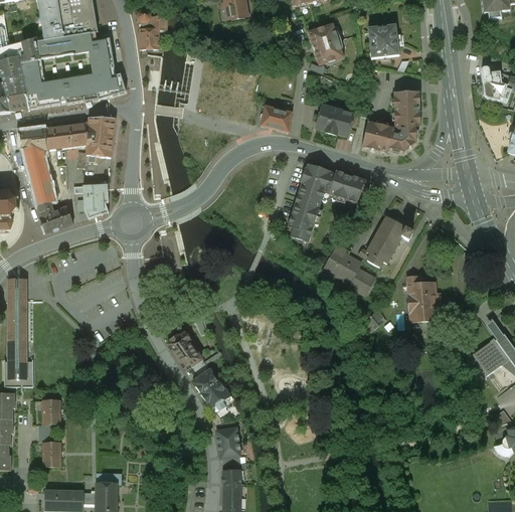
[(37,0),(44,40),(96,32),(98,31),(93,0),(37,0)]
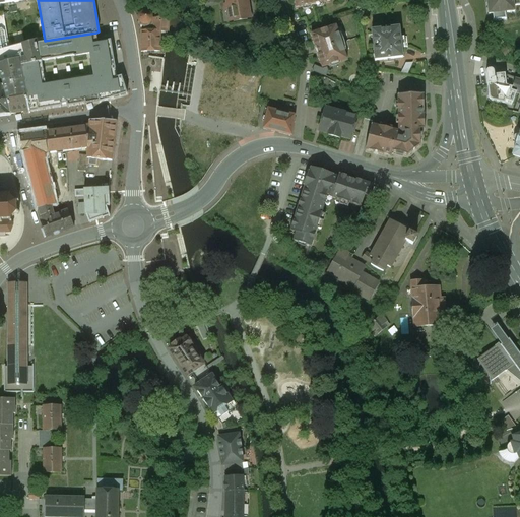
[(229,0),(229,1),(230,9),(231,16),(249,14),(247,0),(229,0)]
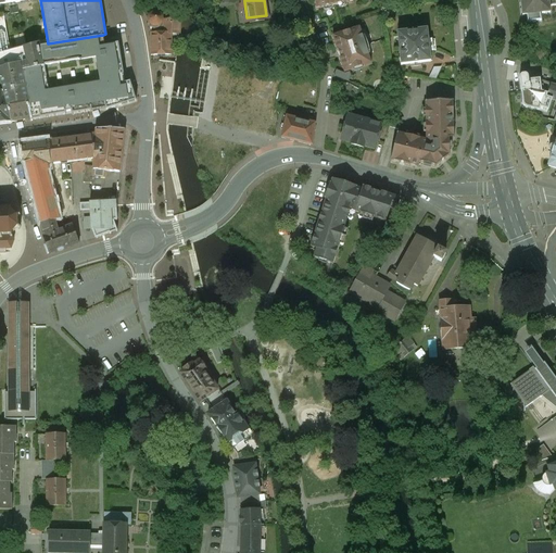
[(520,0),(521,12),(527,12),(527,20),(540,19),(539,11),(550,10),(548,3),(555,2),(555,1),(555,0),(520,0)]
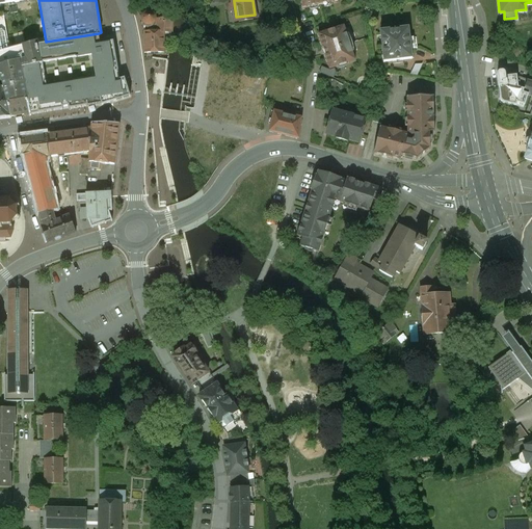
[(143,11),(141,14),(140,19),(141,22),(143,24),(148,26),(152,24),(154,21),(155,17),(153,14),(150,11),(145,10),(143,11)]
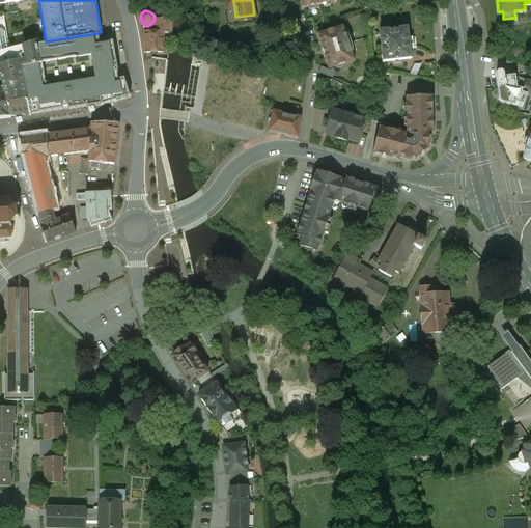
[(3,11),(0,11),(0,49),(9,47),(8,40),(3,11)]
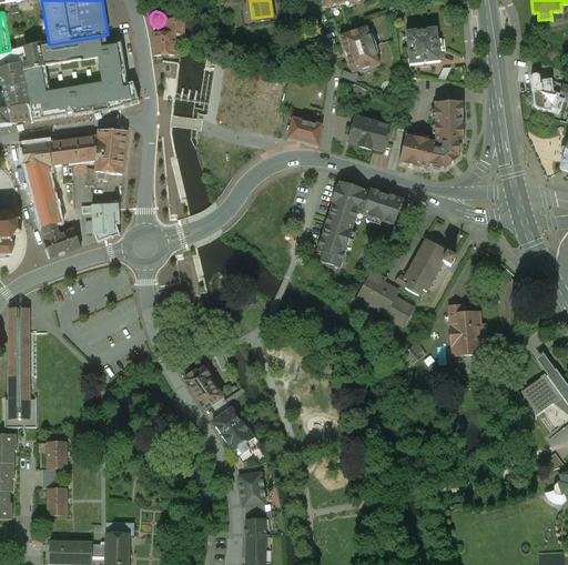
[(168,30),(174,30),(182,30),(182,21),(183,21),(183,14),(168,17),(168,30)]
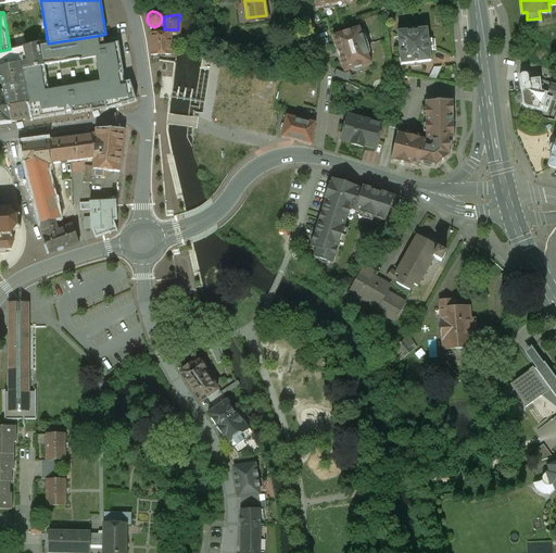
[(359,25),(332,35),(344,70),(351,67),(353,74),(365,71),(363,63),(370,61),(365,42),(359,25)]
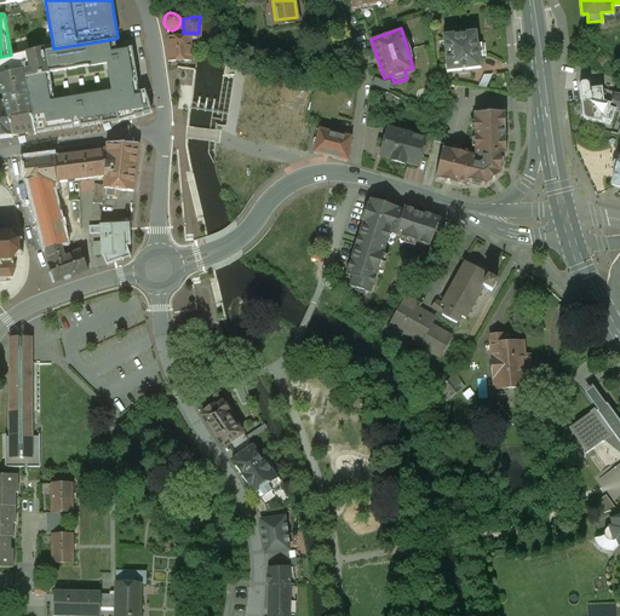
[(478,29),(443,33),(446,62),(442,62),(442,70),(457,69),(457,74),(470,73),(470,68),(481,67),(480,55),(478,40),(478,29)]
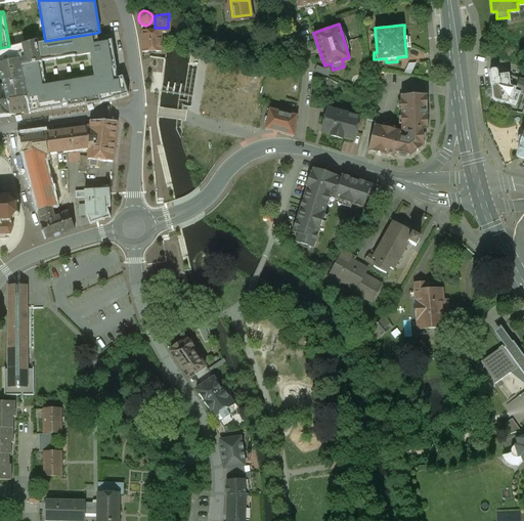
[(155,28),(141,29),(141,49),(162,48),(161,28),(155,28)]
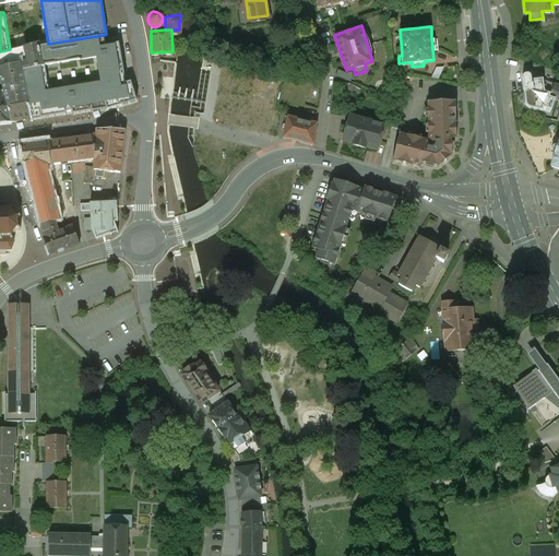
[(48,44),(40,45),(45,66),(23,70),(32,118),(67,113),(67,110),(72,109),(72,113),(107,107),(107,108),(138,99),(131,80),(126,82),(119,42),(106,44),(104,35),(48,44)]
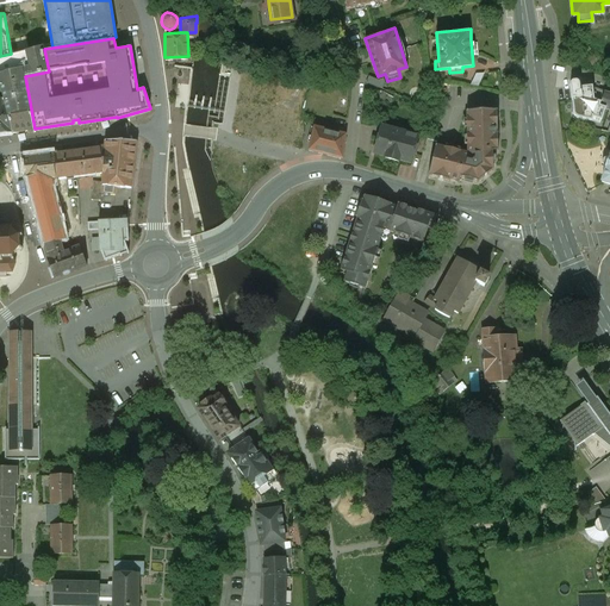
[(43,44),(11,54),(0,56),(0,82),(0,83),(4,97),(5,100),(29,95),(24,75),(48,72),(43,44)]
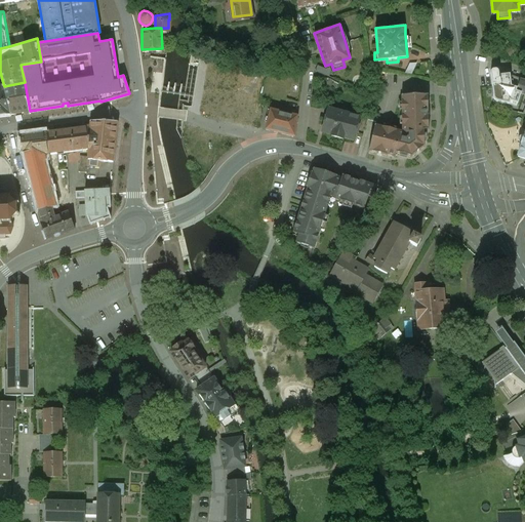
[(151,52),(150,71),(167,71),(167,52),(151,52)]
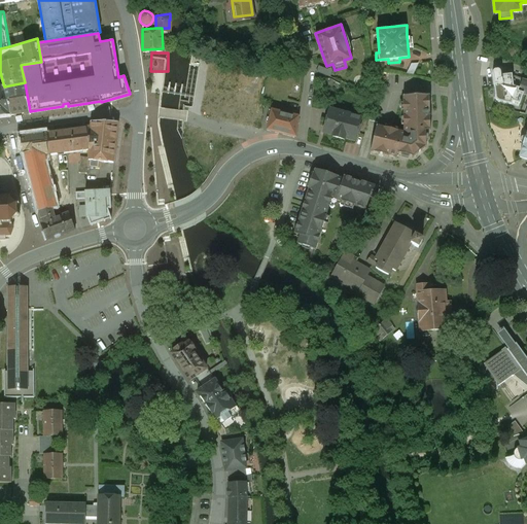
[(199,111),(264,126),(268,104),(234,97),(241,66),(229,63),(222,90),(204,85),(199,111)]
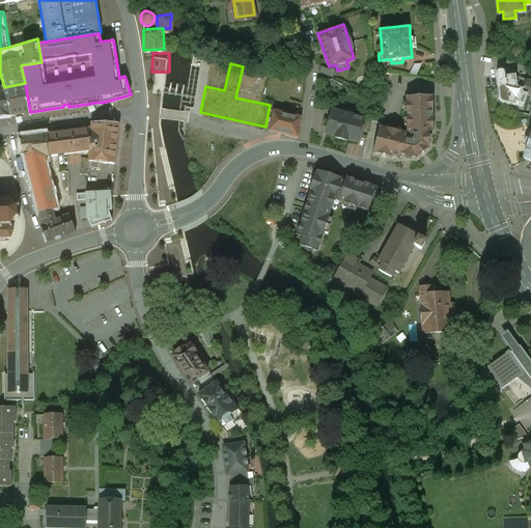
[(172,93),(175,73),(168,72),(167,77),(161,76),(161,82),(162,82),(161,93),(173,94),(173,103),(186,104),(187,94),(172,93)]
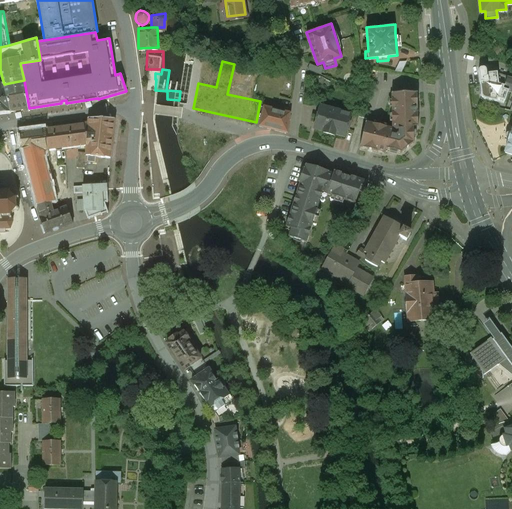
[(511,75),(497,70),(478,71),(480,97),(499,97),(499,82),(511,87),(511,75)]
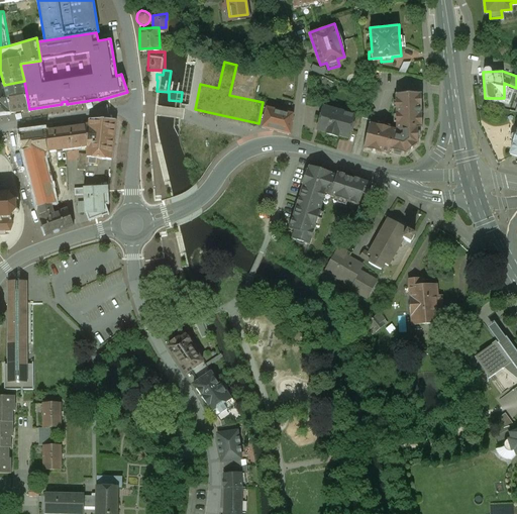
[(24,81),(4,85),(10,111),(23,109),(23,110),(28,109),(24,81)]
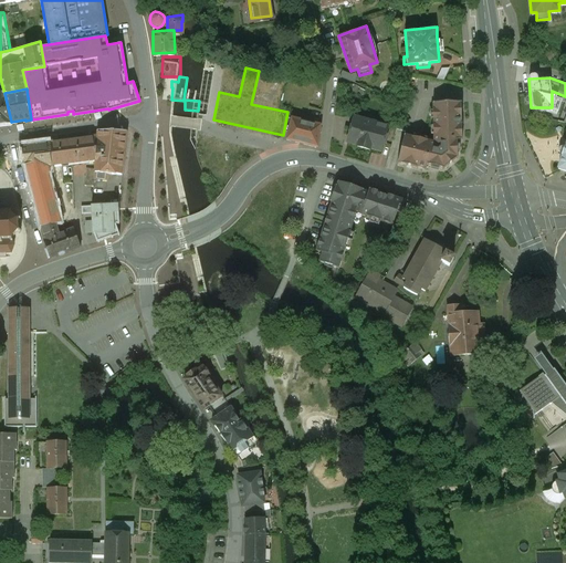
[(4,93),(3,90),(0,90),(0,123),(11,122),(4,93)]
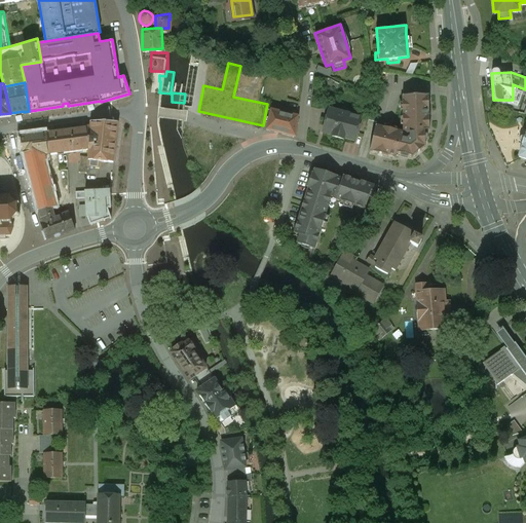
[(402,129),(402,94),(401,83),(384,83),(384,95),(373,95),(368,115),(377,118),(376,123),(402,129)]
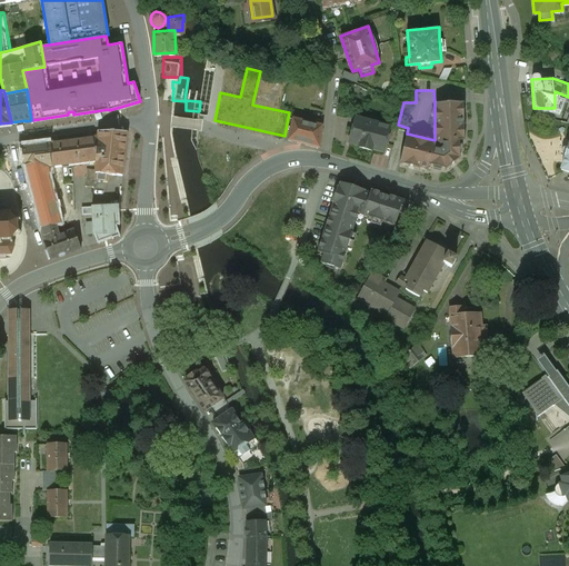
[(462,100),(435,101),(435,140),(407,133),(399,161),(428,169),(429,164),(446,168),(459,157),(459,138),(463,138),(462,100)]
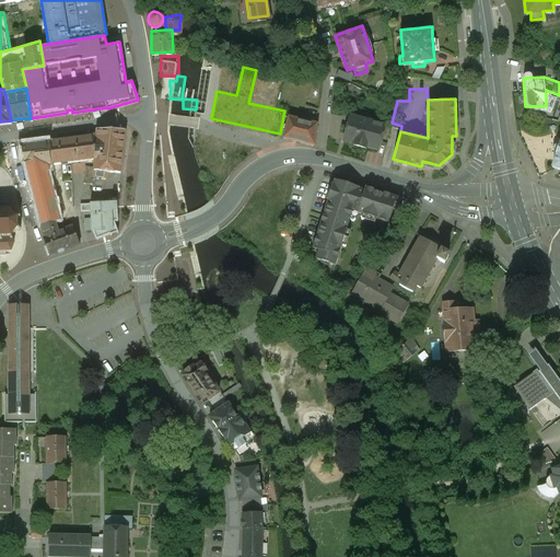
[(363,117),(351,114),(348,125),(345,124),(342,131),(346,132),(343,138),(354,141),(353,143),(365,147),(365,143),(376,147),(382,123),(372,119),(372,117),(364,115),(363,117)]
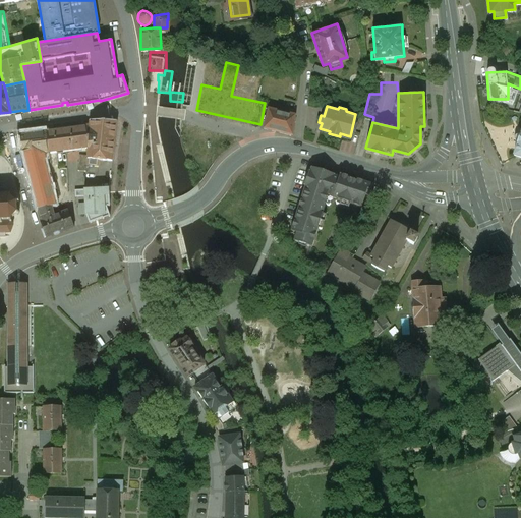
[(273,109),(266,107),(264,115),(267,116),(265,127),(292,134),(294,114),(282,111),(283,110),(274,108),(273,109)]
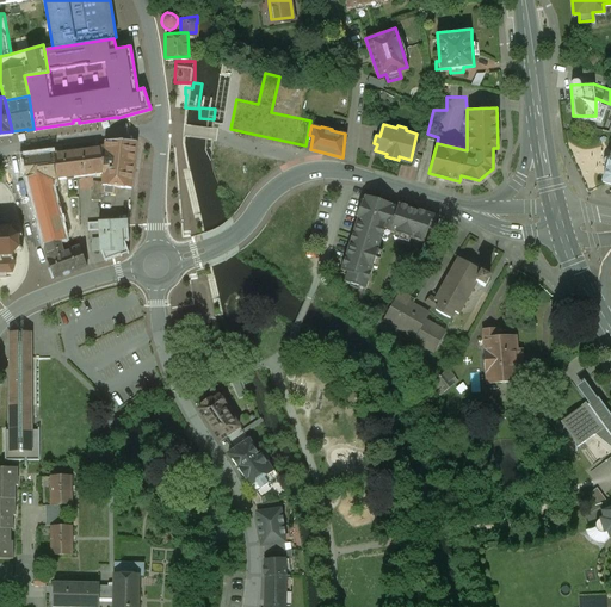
[(226,165),(222,180),(246,186),(254,148),(224,141),(218,162),(226,165)]
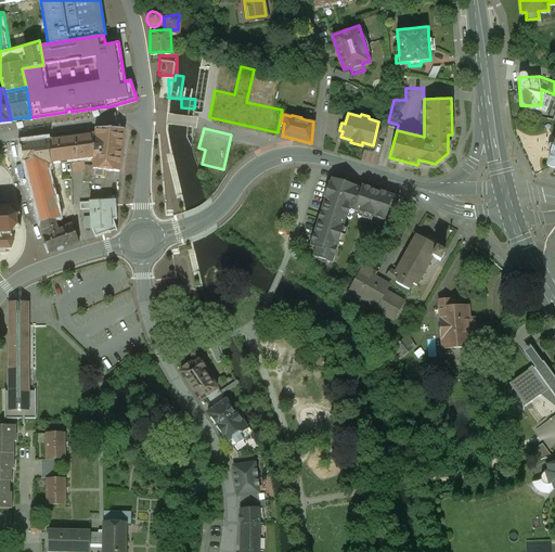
[(93,132),(78,133),(79,156),(93,155),(93,132)]
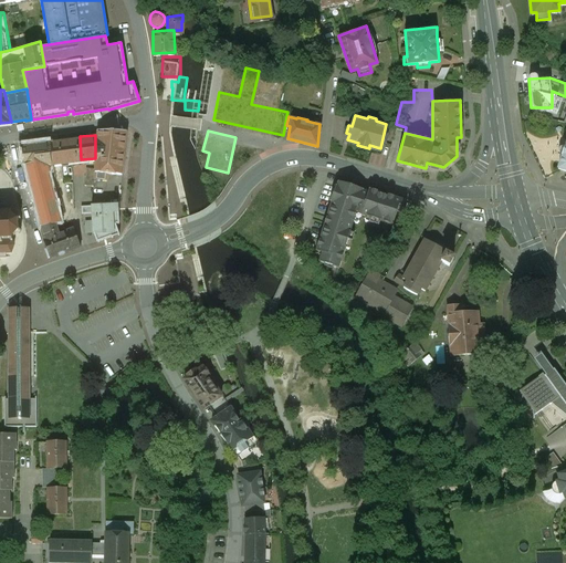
[(124,135),(95,135),(95,158),(95,169),(106,170),(122,170),(124,135)]
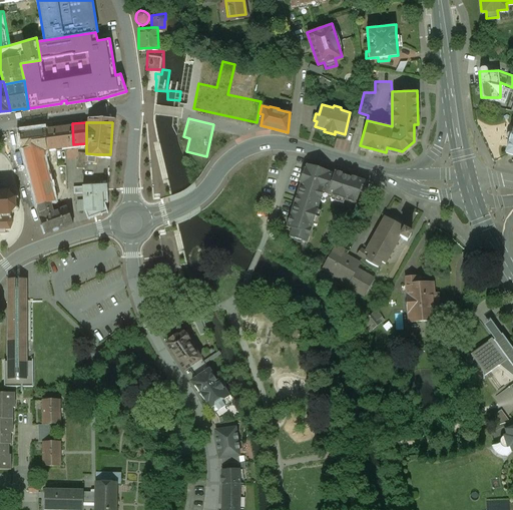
[(72,123),(46,126),(48,148),(73,144),(72,123)]
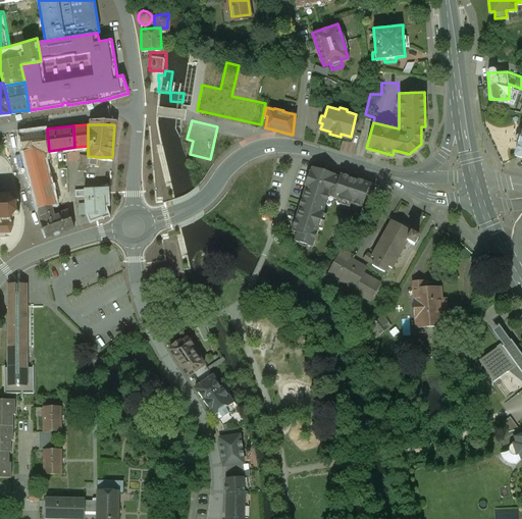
[(47,128),(19,132),(22,156),(37,207),(51,204),(56,202),(44,159),(47,158),(45,152),(49,151),(47,128)]
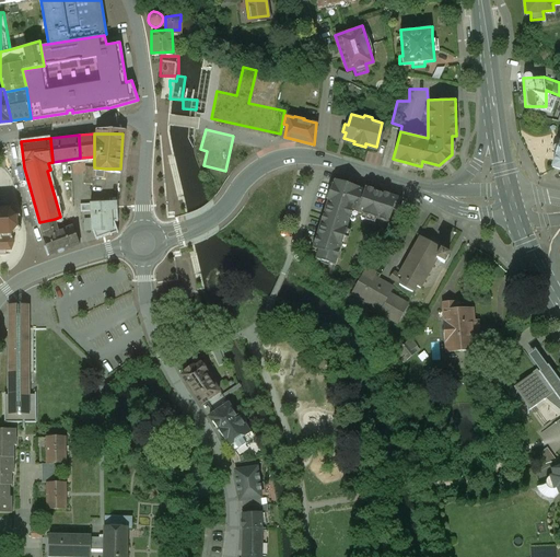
[(363,187),(334,177),(311,245),(317,247),(316,253),(322,255),(321,258),(334,263),(352,208),(388,220),(393,207),(397,208),(400,195),(364,183),(363,187)]
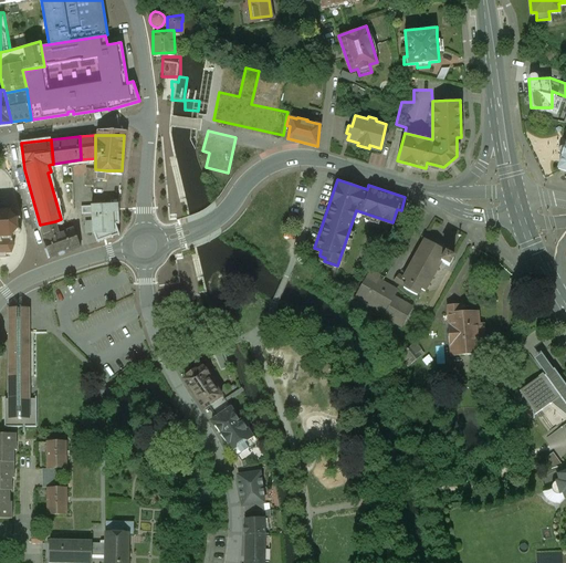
[(118,202),(81,205),(82,212),(92,212),(93,231),(94,231),(97,240),(113,235),(113,222),(119,221),(118,202)]
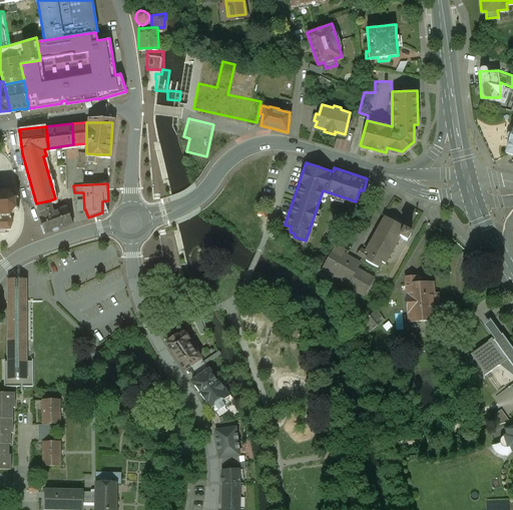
[(0,230),(5,231),(5,227),(10,227),(13,219),(10,213),(15,207),(18,208),(19,206),(16,205),(16,198),(19,196),(18,194),(15,196),(9,190),(10,187),(8,187),(8,190),(1,190),(0,187),(0,186),(0,230)]
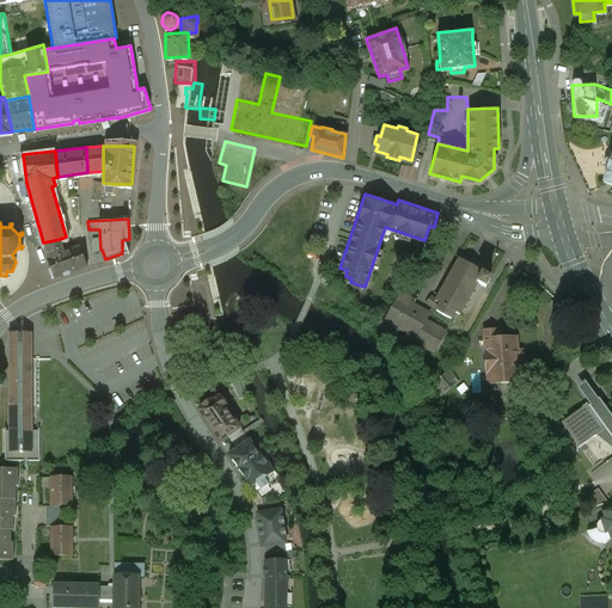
[(60,239),(43,243),(49,264),(47,265),(53,277),(86,264),(79,243),(61,249),(60,239)]
